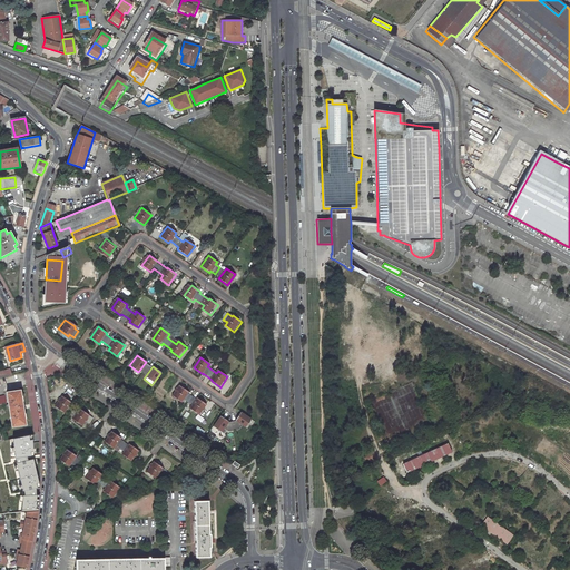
[(189,392),(180,385),(173,396),(182,402),(184,400),(192,406),(190,409),(199,415),(207,405),(198,399),(197,401),(188,394),(189,392)]
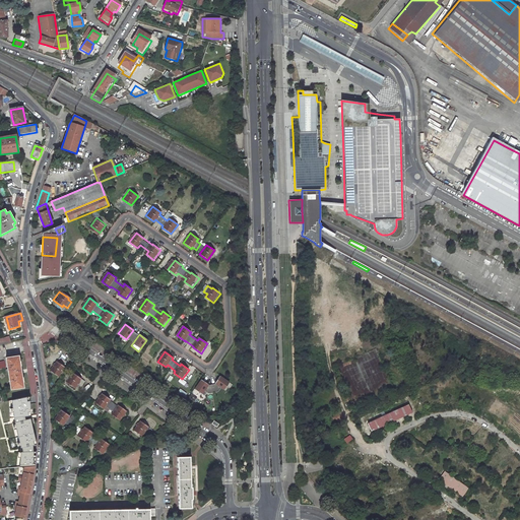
[(11,390),(23,388),(18,356),(6,359),(11,390)]
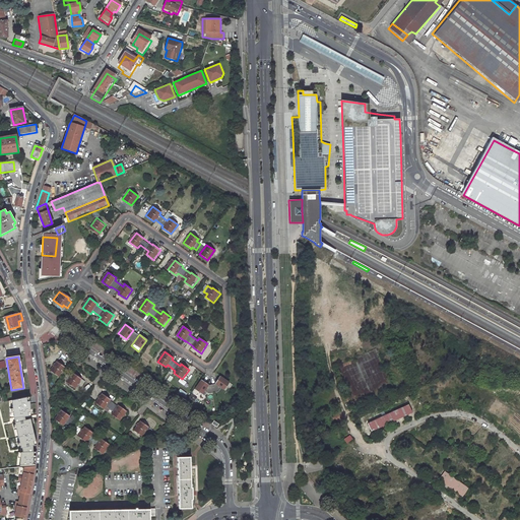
[(480,365),(491,370),(494,363),(483,358),(480,365)]
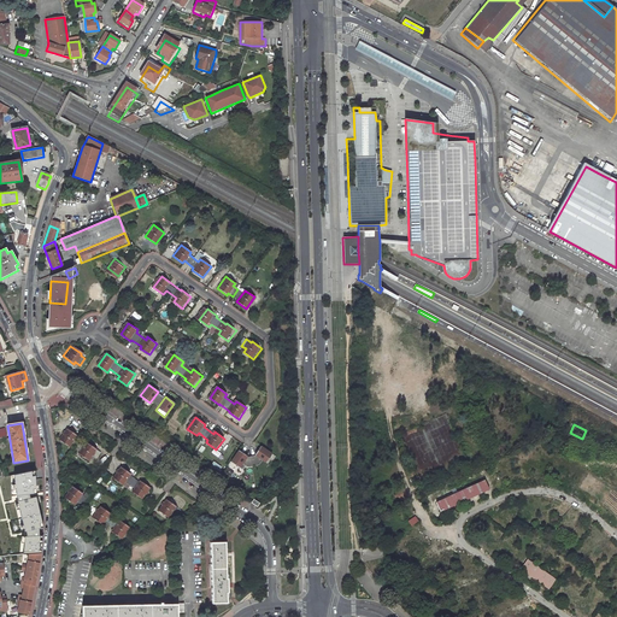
[(76,435),(66,428),(58,440),(68,447),(70,444),(75,447),(80,440),(75,436),(76,435)]
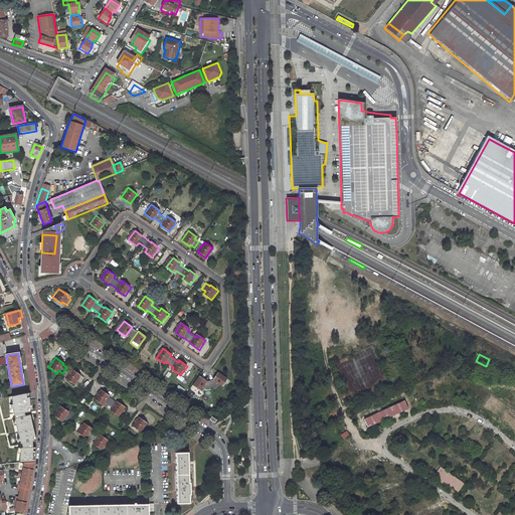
[(79,374),(71,369),(64,378),(72,384),(79,374)]
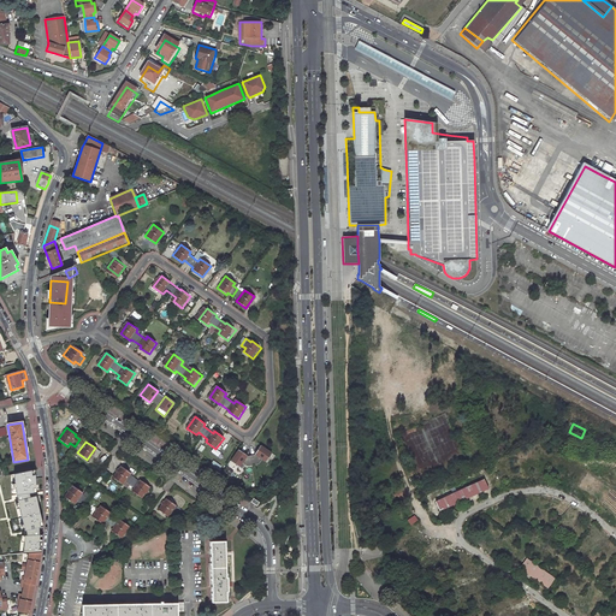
[(260,460),(265,462),(271,451),(259,445),(252,457),(249,455),(244,462),(255,468),(260,460)]
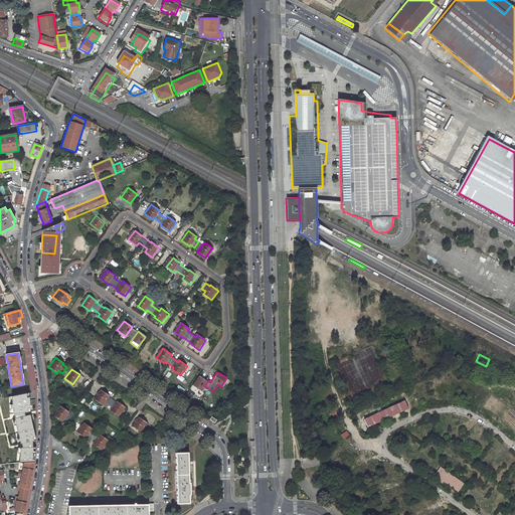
[(192,384),(200,390),(206,380),(198,375),(192,384)]
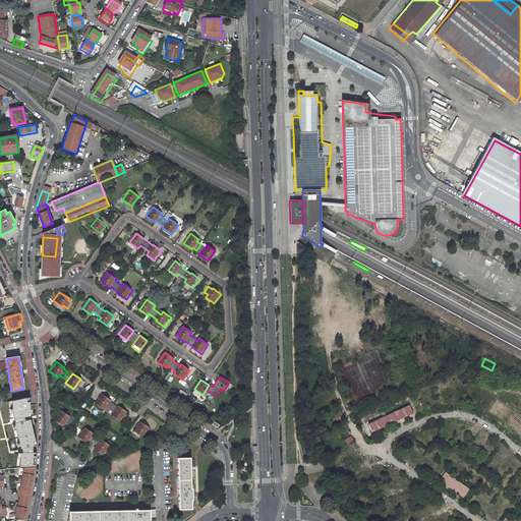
[(109,400),(102,394),(95,404),(103,410),(104,407),(113,414),(111,416),(119,421),(126,412),(118,406),(117,408),(108,402),(109,400)]
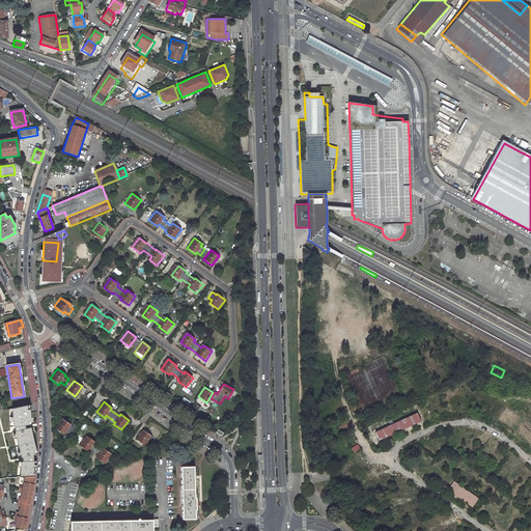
[(382,440),(422,421),(419,412),(417,413),(417,412),(415,413),(415,414),(409,417),(409,416),(406,417),(407,418),(403,419),(402,418),(400,419),(400,420),(395,423),(395,422),(392,423),(393,424),(389,426),(389,425),(386,426),(387,427),(381,429),(381,428),(379,429),(379,430),(378,431),(382,440)]
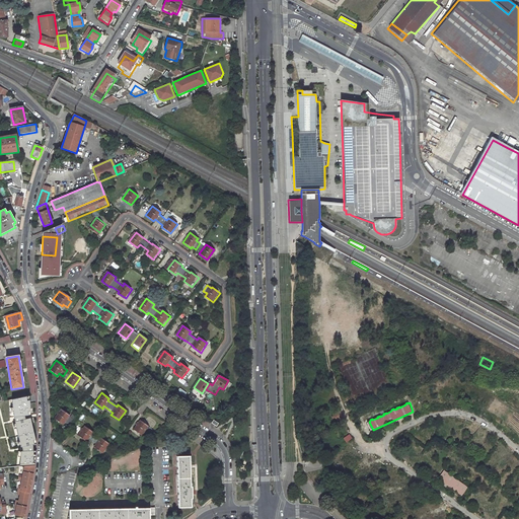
[(68,416),(61,410),(54,419),(62,425),(63,423),(67,425),(71,419),(68,417),(68,416)]
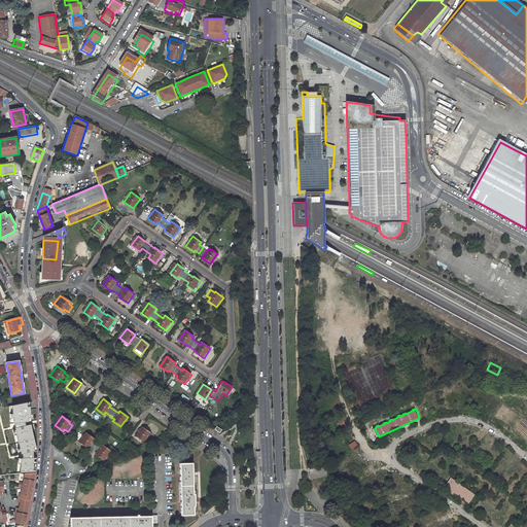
[(150,433),(142,427),(135,437),(144,444),(146,441),(149,444),(154,437),(150,434),(150,433)]
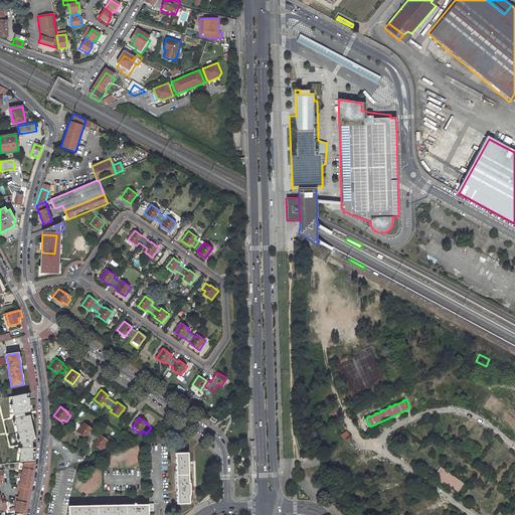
[(26,419),(10,418),(10,427),(17,427),(26,428),(26,419)]
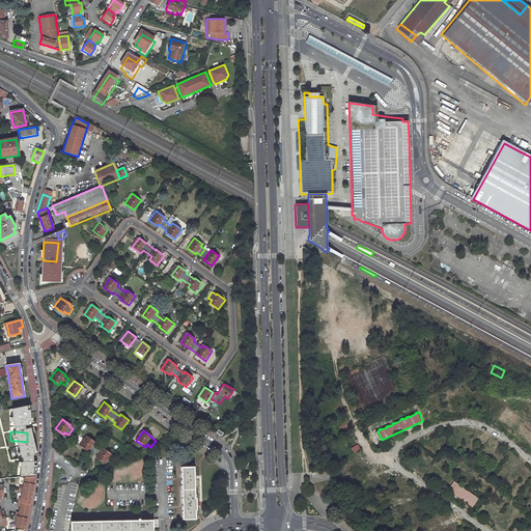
[(18,447),(29,448),(30,442),(29,432),(27,432),(27,442),(18,441),(18,447)]
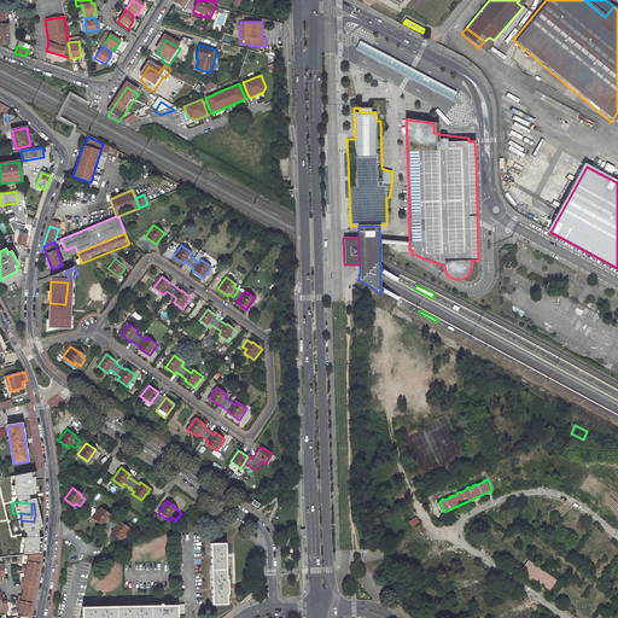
[(42,555),(46,514),(45,505),(34,503),(35,514),(34,522),(31,552),(31,557),(42,555)]
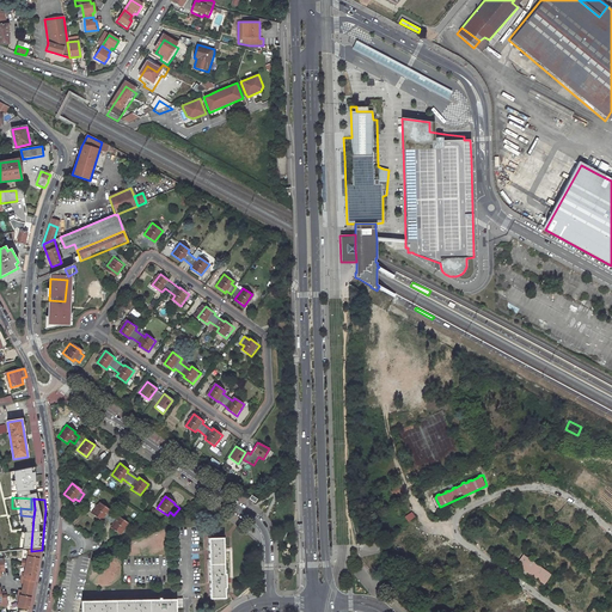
[(109,509),(99,502),(91,514),(101,521),(103,518),(112,525),(110,527),(120,534),(128,524),(118,516),(117,518),(108,510),(109,509)]
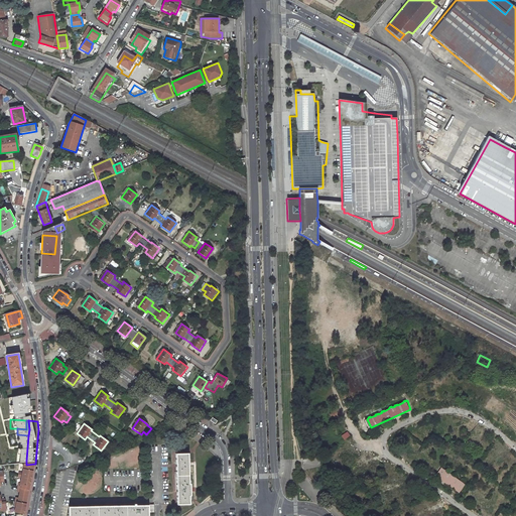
[(480,447),(485,439),(476,434),(472,441),(480,447)]
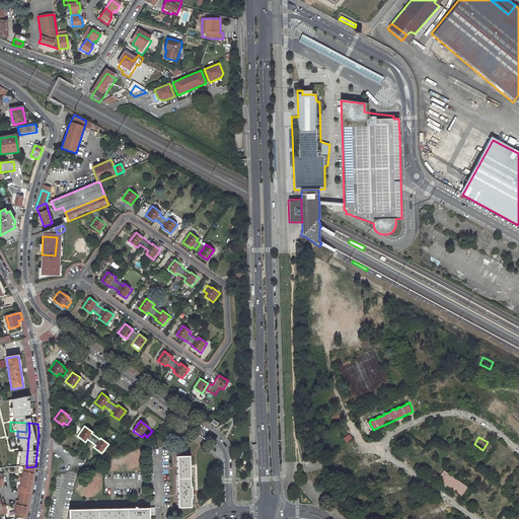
[(190,456),(177,457),(179,508),(193,507),(193,498),(194,498),(193,486),(192,487),(190,456)]
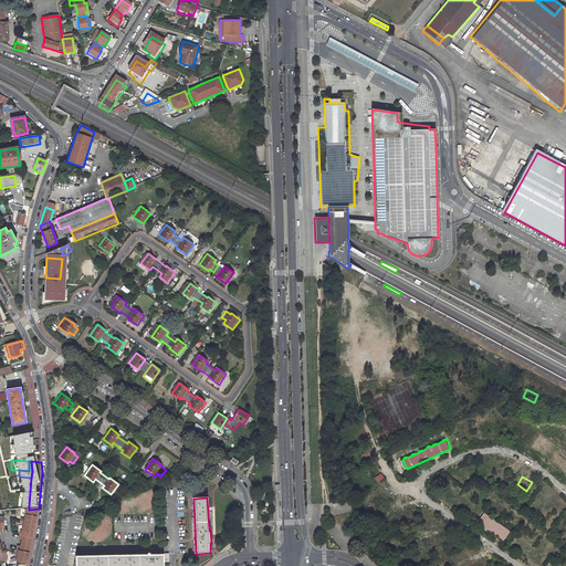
[(547,515),(554,505),(544,499),(538,509),(547,515)]
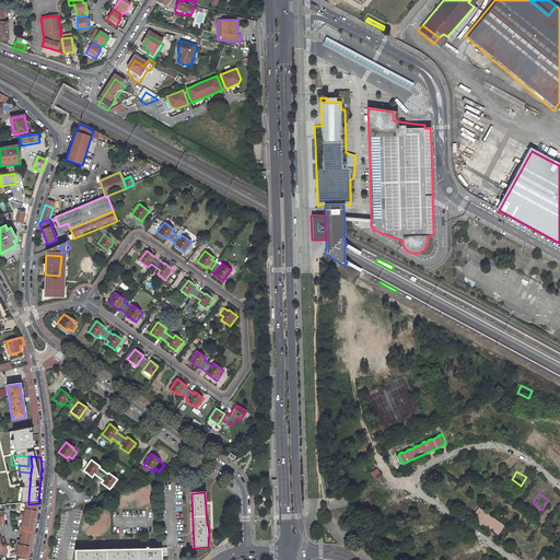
[(28,504),(26,504),(24,514),(21,513),(20,517),(24,518),(34,521),(38,503),(28,504)]
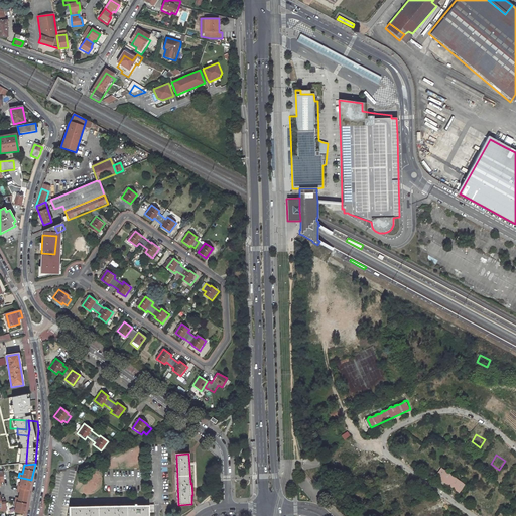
[(465,485),(441,469),(436,475),(460,492),(465,485)]
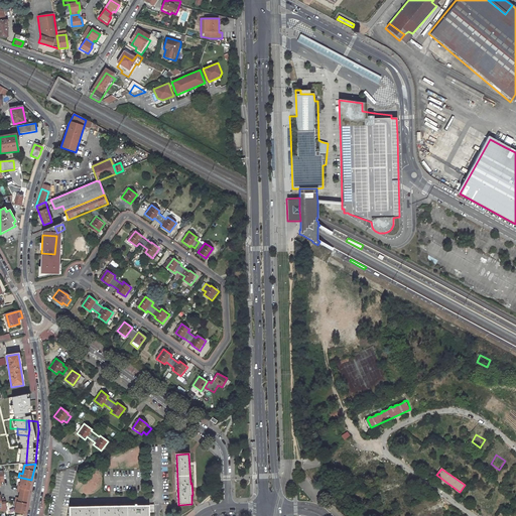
[(31,480),(22,478),(20,489),(18,488),(17,492),(25,494),(26,490),(29,491),(31,480)]
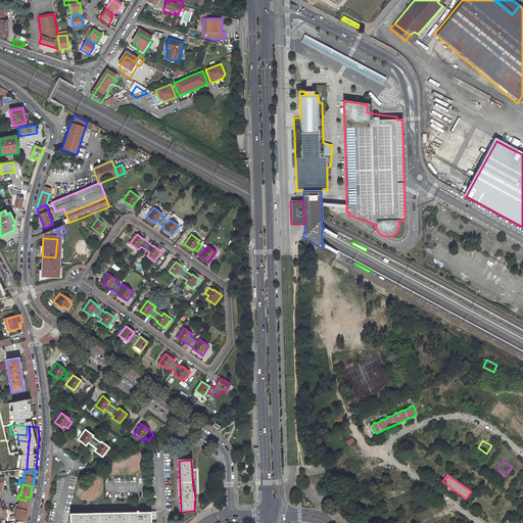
[(16,509),(18,510),(17,514),(16,519),(25,521),(28,507),(16,505),(16,509)]
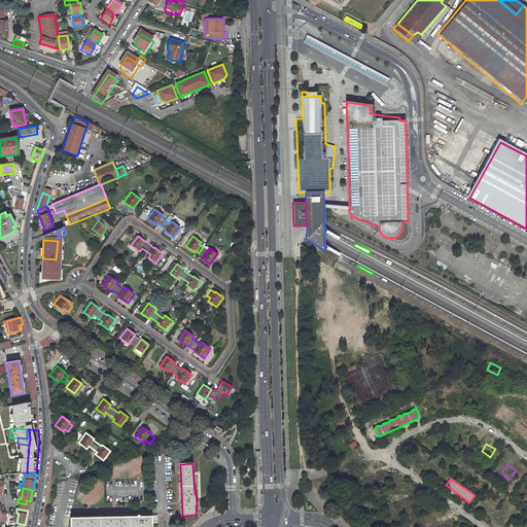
[(159,516),(72,518),(72,526),(153,526),(153,524),(160,524),(159,516)]
